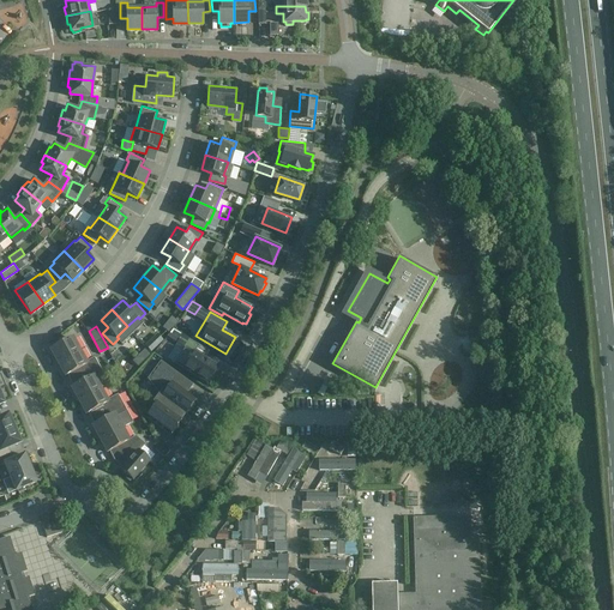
[(167,334),(176,340),(182,332),(173,326),(167,334)]
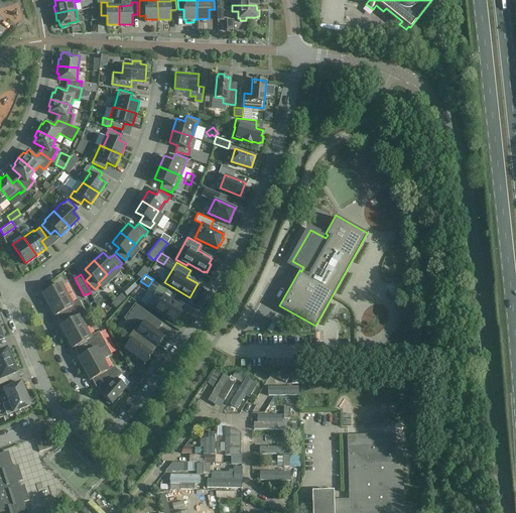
[(132,279),(122,288),(127,293),(137,284),(132,279)]
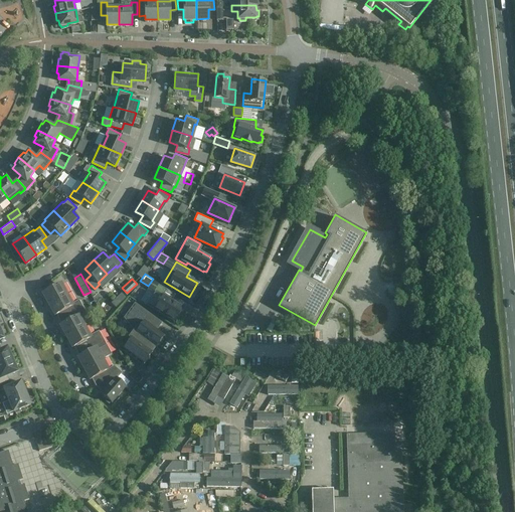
[(182,307),(162,294),(166,288),(153,279),(148,286),(155,290),(147,304),(174,321),(182,307)]
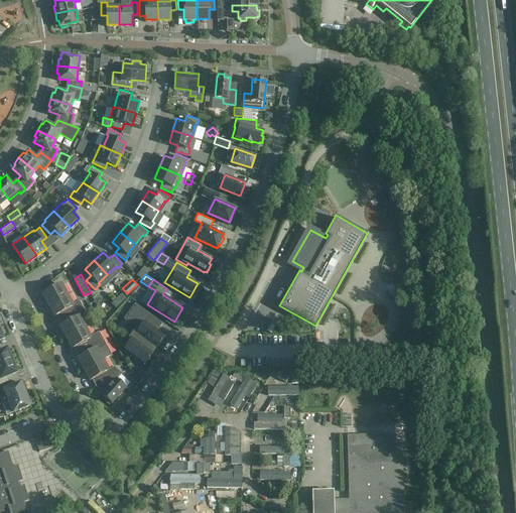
[(125,386),(116,378),(122,372),(114,365),(108,368),(97,349),(107,344),(99,330),(90,335),(80,316),(87,312),(79,298),(72,302),(60,282),(51,287),(50,286),(42,290),(43,291),(42,292),(54,314),(56,313),(61,324),(60,325),(73,347),(75,346),(80,356),(78,357),(90,379),(92,378),(96,386),(103,392),(102,393),(107,397),(105,399),(109,403),(111,401),(112,402),(113,401),(114,402),(120,396),(118,395),(125,386)]
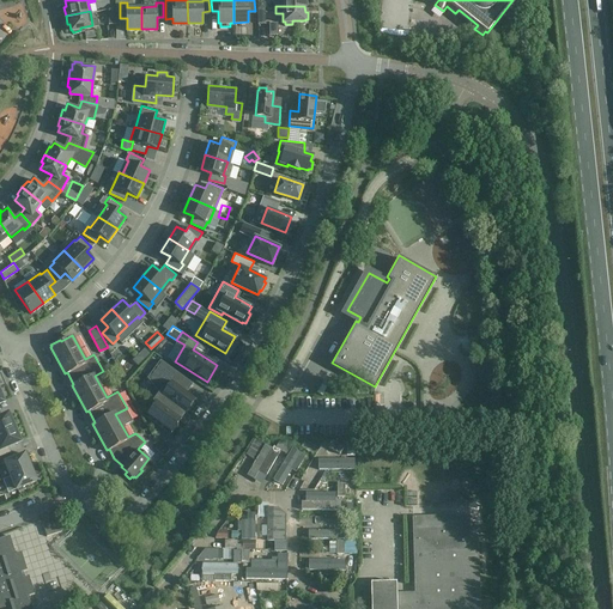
[(183,390),(189,382),(192,383),(192,382),(161,359),(149,376),(161,390),(158,393),(153,400),(157,402),(147,414),(170,432),(195,397),(183,390)]
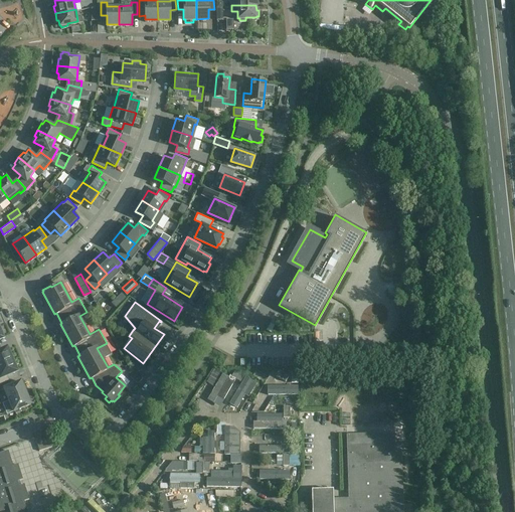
[(271,331),(275,324),(271,321),(267,328),(271,331)]
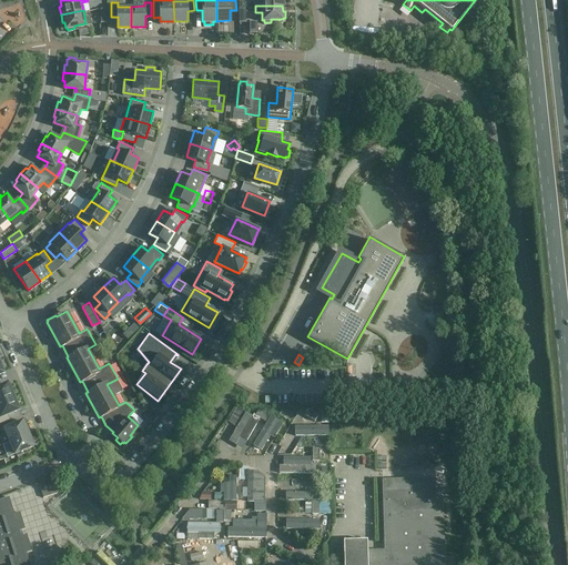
[(0,400),(13,395),(8,382),(0,384),(0,400)]
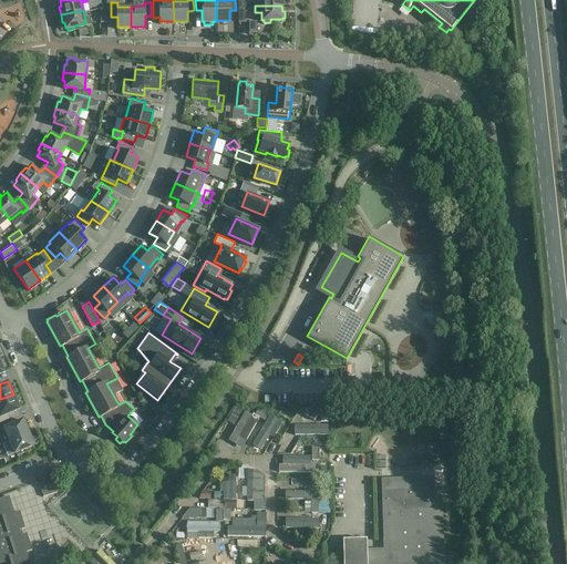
[(377,391),(377,400),(421,399),(421,390),(377,391)]
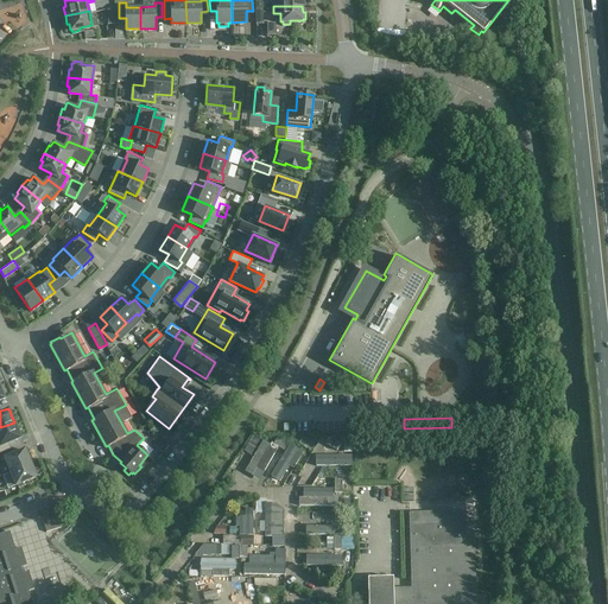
[(0,450),(11,446),(12,446),(10,440),(20,436),(14,423),(0,427),(0,450)]
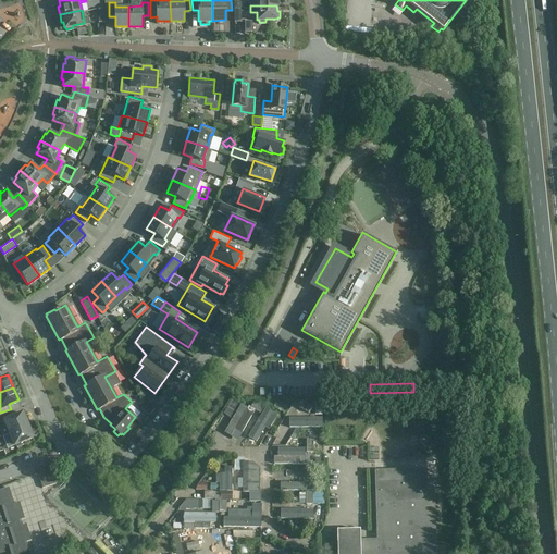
[(277,398),(273,405),(283,410),(287,405),(277,398)]
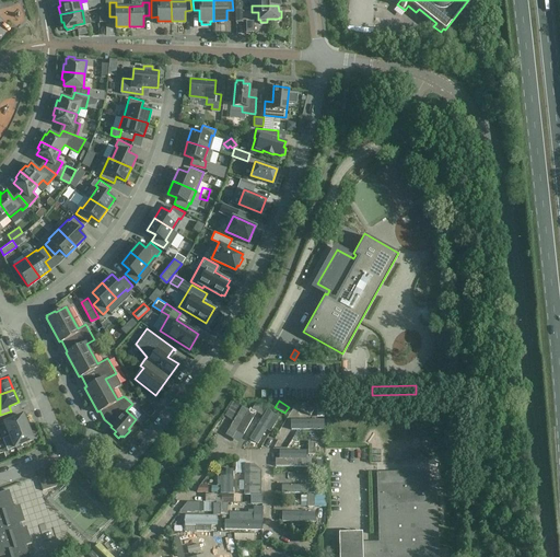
[(314,407),(304,401),(301,407),(311,413),(314,407)]
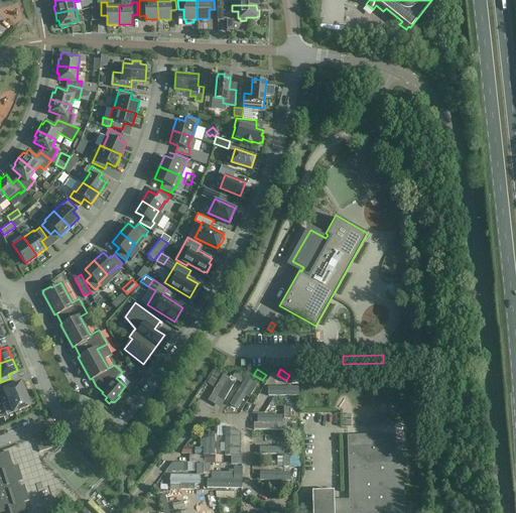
[(130,376),(138,383),(142,377),(135,370),(130,376)]
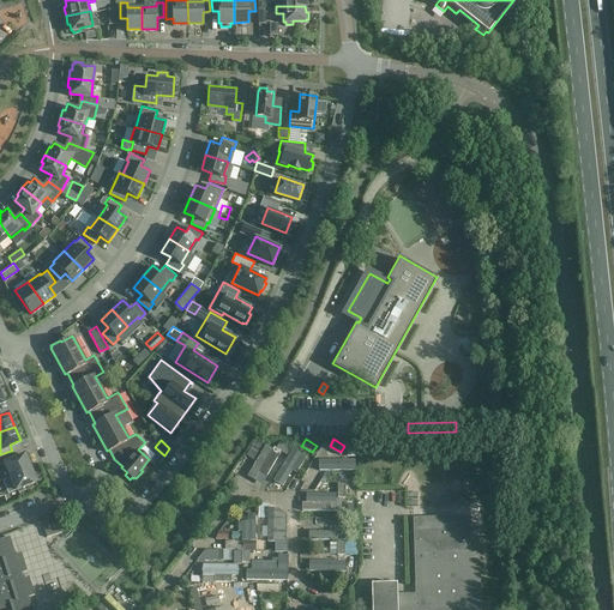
[(276,446),(287,453),(290,446),(280,440),(276,446)]
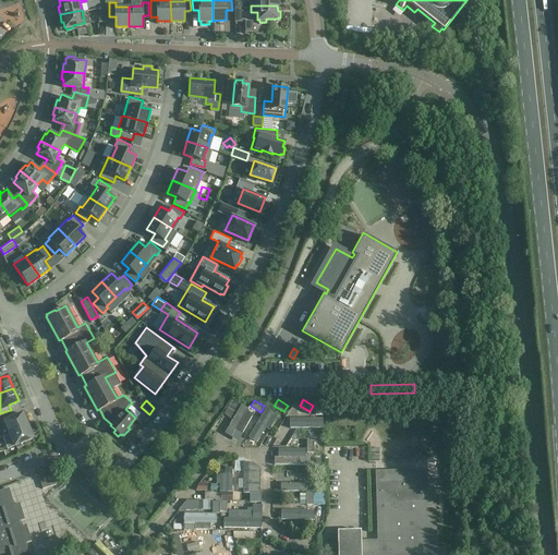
[(225,431),(231,435),(235,427),(242,432),(253,414),(246,410),(249,407),(241,403),(233,418),(225,431)]
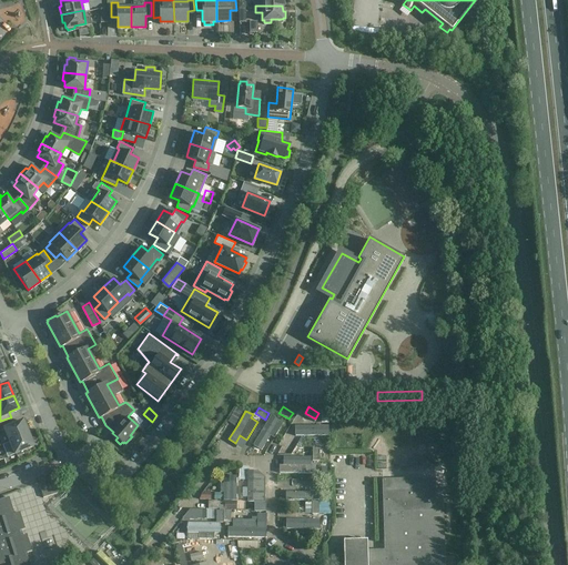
[(279,419),(271,414),(253,443),(261,447),(270,434),(274,436),(282,422),(279,420),(279,419)]
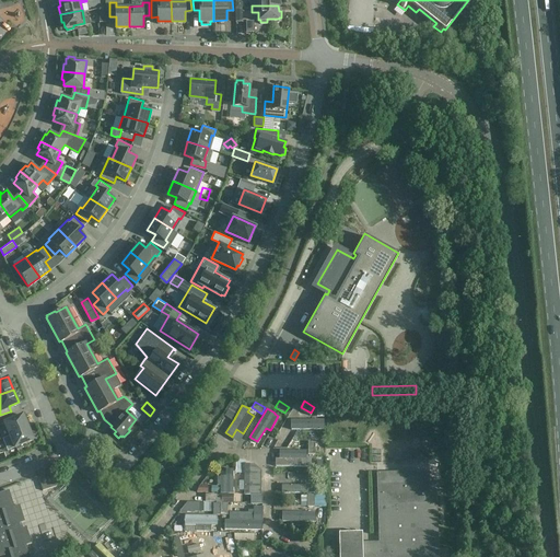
[(276,434),(288,442),(304,416),(292,408),(276,434)]
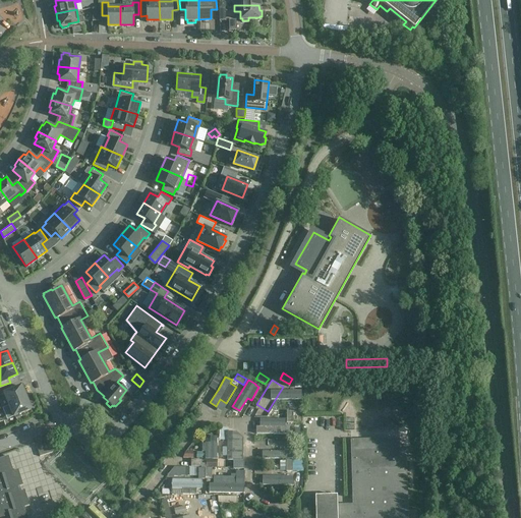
[(0,393),(4,392),(8,403),(26,396),(21,384),(11,388),(9,383),(0,386),(0,393)]
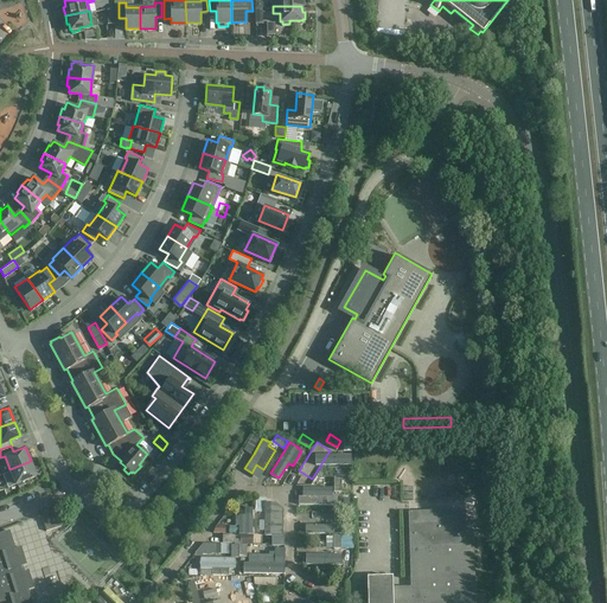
[(31,461),(10,469),(16,483),(18,482),(18,485),(25,481),(25,479),(36,474),(31,461)]
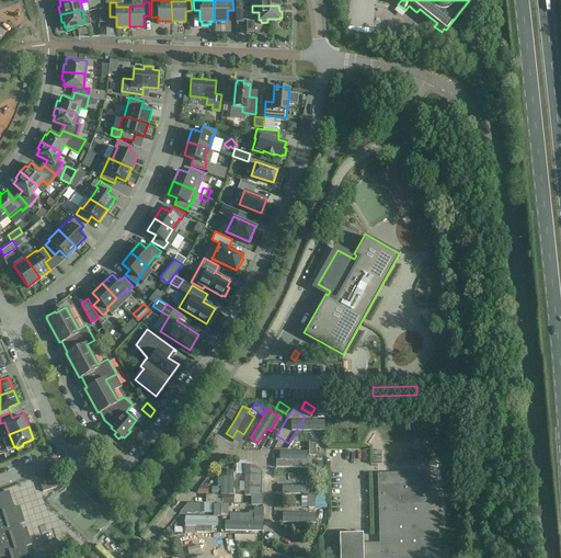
[(11,442),(4,445),(10,457),(16,454),(11,442)]
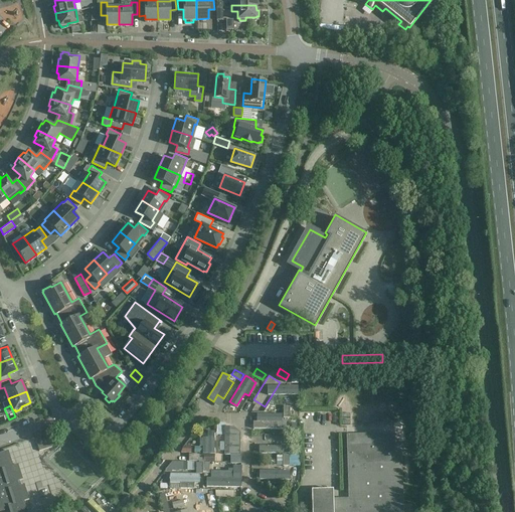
[(225,425),(224,425),(224,434),(224,441),(224,449),(224,453),(239,454),(239,432),(233,425),(225,425)]
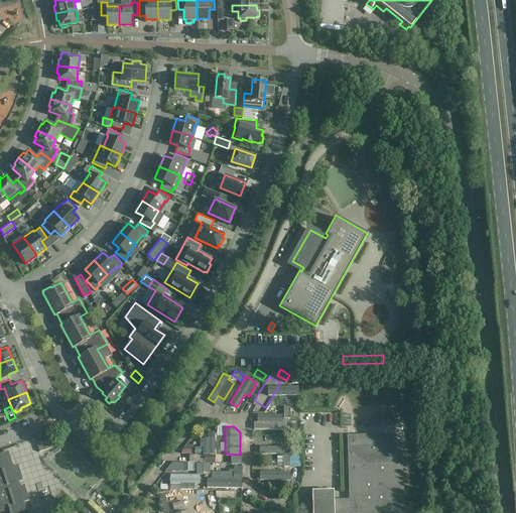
[(209,436),(204,436),(204,437),(200,437),(200,445),(204,445),(203,453),(215,453),(215,430),(209,430),(209,436)]
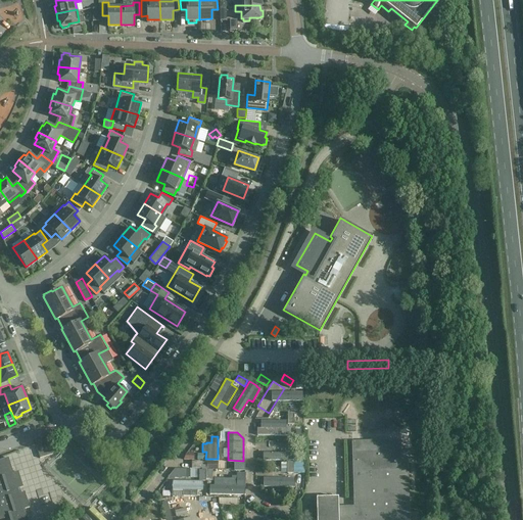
[(317,519),(410,519),(408,457),(401,458),(400,437),(351,439),(353,504),(338,505),(338,495),(317,497),(317,499),(310,499),(311,519),(317,519)]
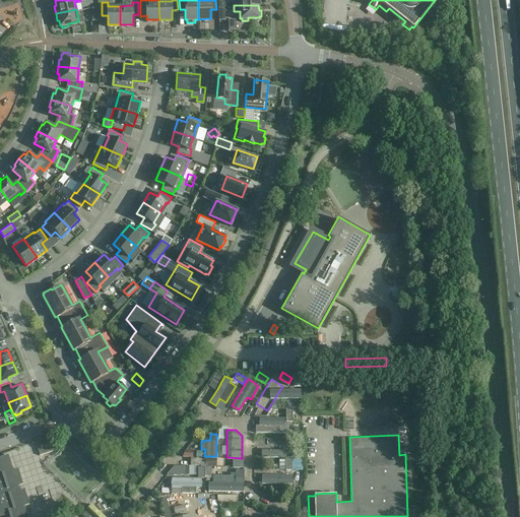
[(50,440),(46,441),(37,444),(40,453),(52,449),(50,440)]
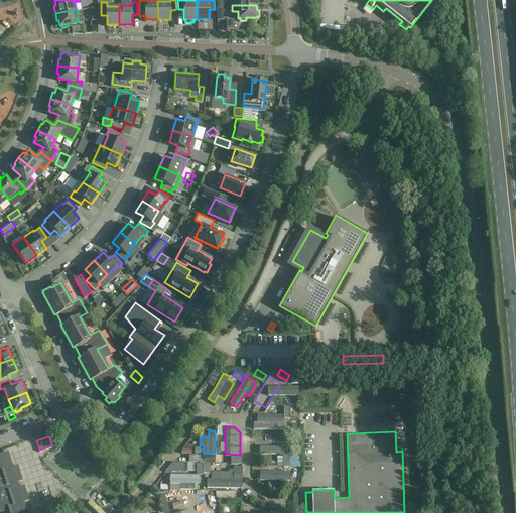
[(0,511),(4,510),(3,507),(8,505),(9,508),(10,508),(11,512),(27,512),(23,501),(29,499),(24,483),(20,484),(19,480),(22,479),(17,463),(12,465),(7,451),(8,450),(0,452),(0,511)]
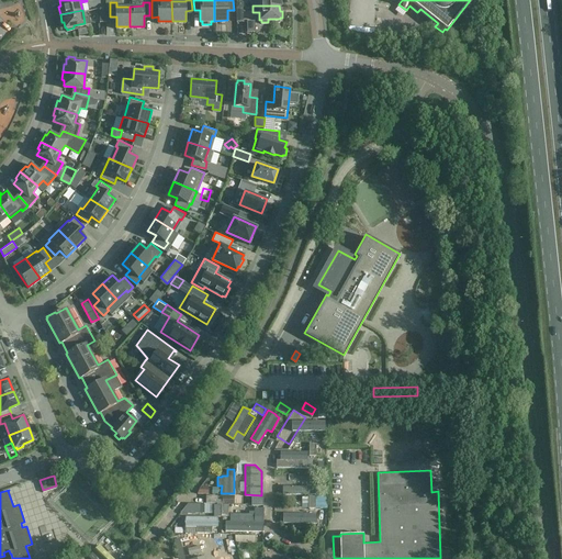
[(188,502),(180,511),(203,512),(210,512),(210,502),(203,502),(188,502)]
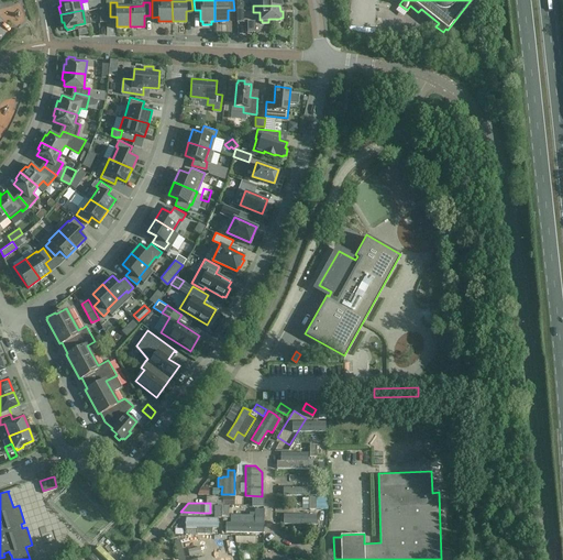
[(229,516),(229,504),(214,504),(214,516),(229,516)]
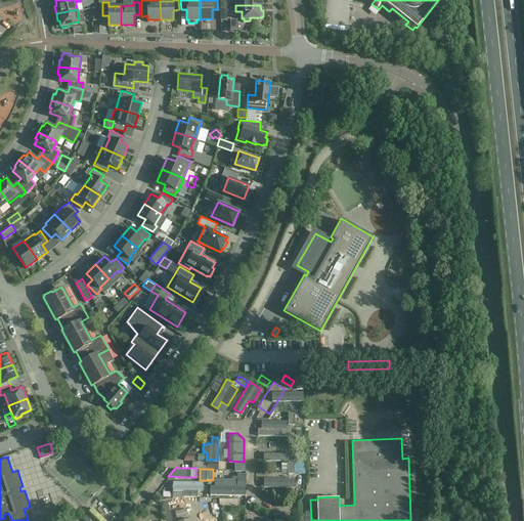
[(210,493),(246,494),(246,493),(246,485),(236,485),(236,477),(215,477),(214,484),(211,484),(210,493)]
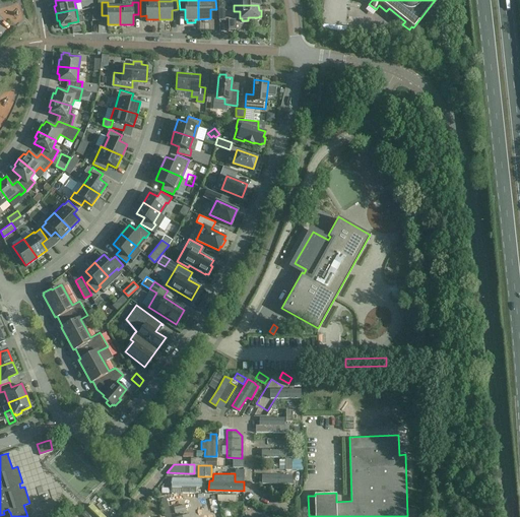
[(262,474),(262,482),(293,482),(293,474),(262,474)]
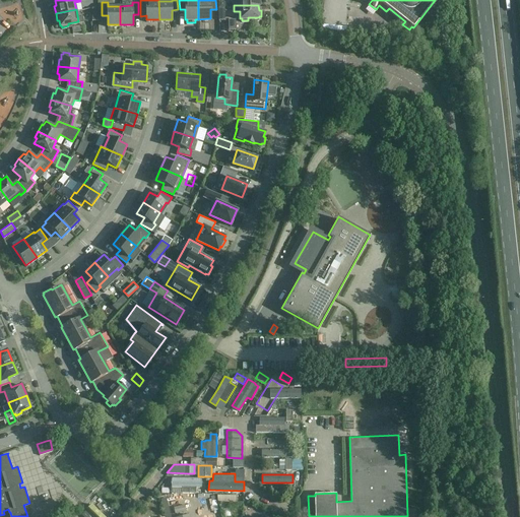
[(173,476),(172,491),(195,491),(196,491),(196,486),(200,486),(200,476),(173,476)]
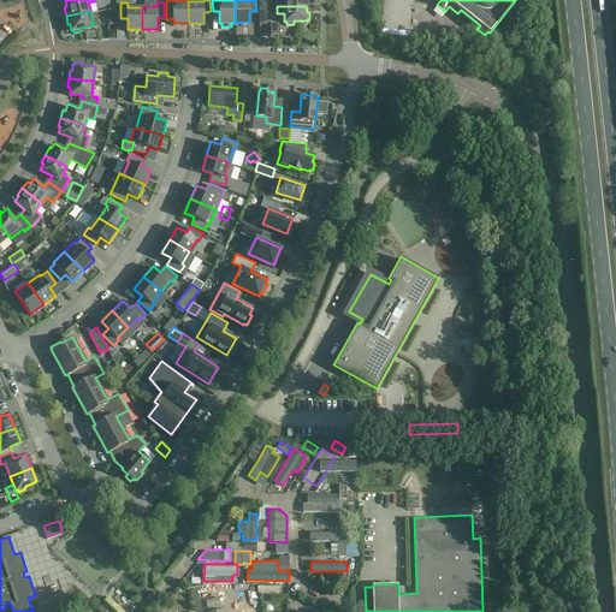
[(207,605),(220,602),(219,595),(206,599),(207,605)]
